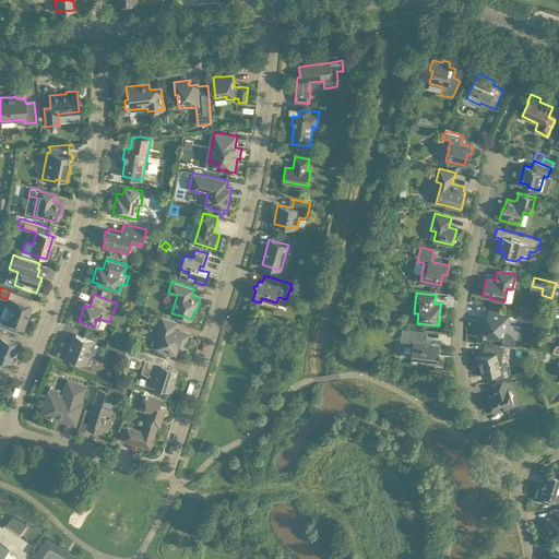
[(0,318),(0,325),(11,330),(15,332),(18,326),(23,329),(31,306),(21,302),(9,298),(7,306),(12,308),(8,321),(0,318)]
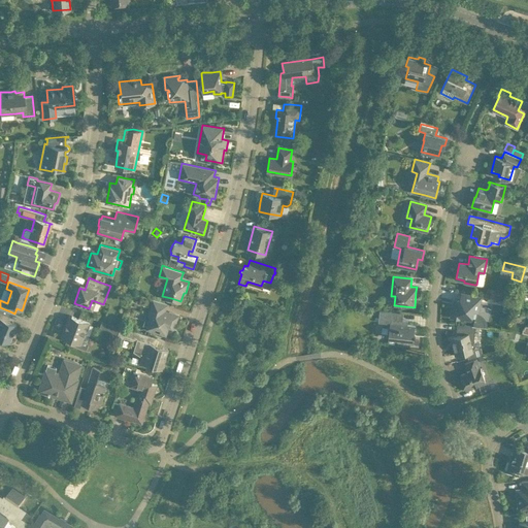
[(477,311),(481,297),(471,295),(461,293),(460,300),(459,300),(455,302),(455,305),(454,305),(451,317),(463,319),(464,317),(471,319),(473,310),(477,311)]
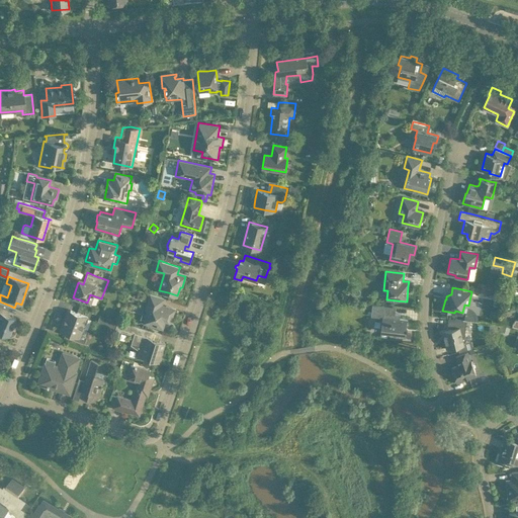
[(143,312),(141,319),(144,320),(144,322),(154,325),(163,328),(166,321),(171,322),(175,309),(166,306),(162,305),(164,298),(155,295),(150,293),(145,310),(147,311),(147,313),(143,312)]
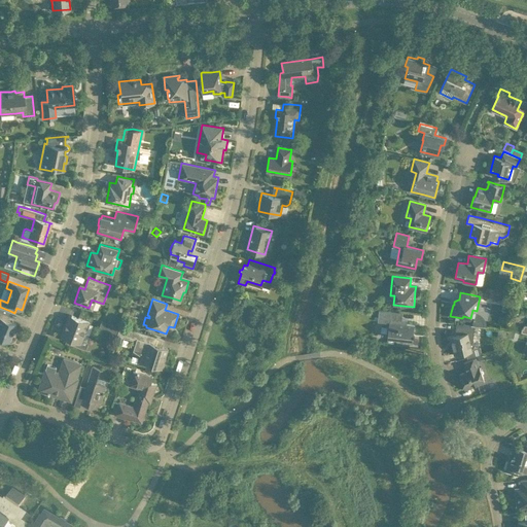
[(506,299),(504,310),(510,311),(513,300),(506,299)]
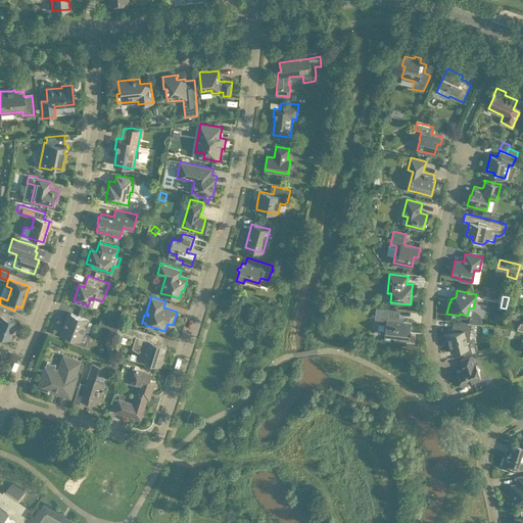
[(0,304),(0,335),(8,338),(15,322),(8,319),(9,316),(5,314),(7,308),(9,310),(10,308),(0,304)]
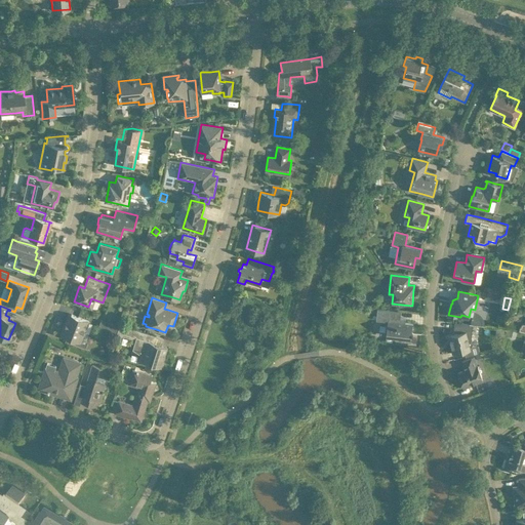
[(377,309),(376,320),(386,321),(388,321),(387,335),(394,336),(396,336),(395,339),(401,340),(411,341),(413,323),(405,323),(406,319),(400,318),(396,317),(389,317),(390,310),(377,309)]
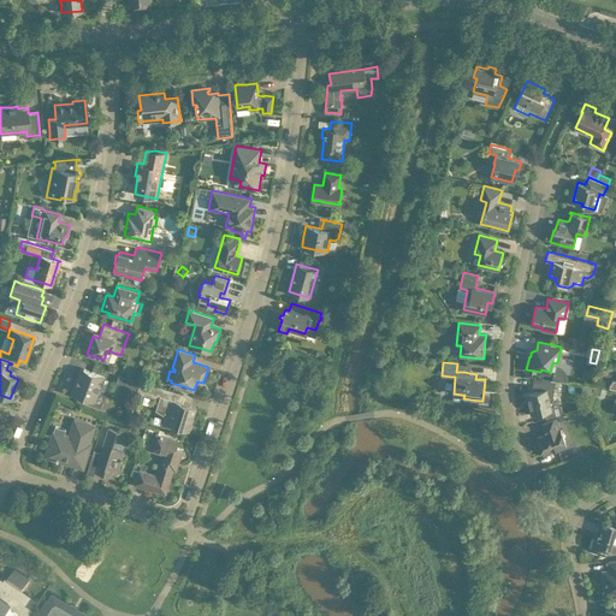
[(76,379),(71,392),(83,397),(92,401),(95,390),(99,391),(105,377),(95,373),(81,367),(77,375),(76,379)]
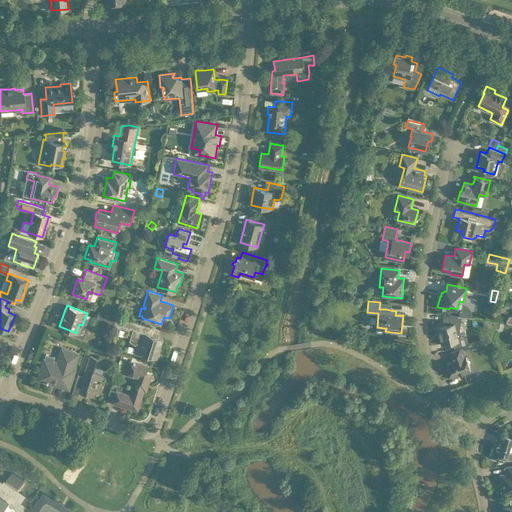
[(114,325),(117,318),(106,314),(103,321),(114,325)]
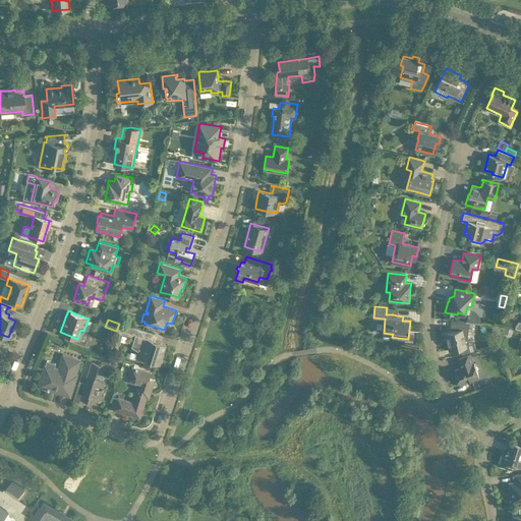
[(448,332),(445,333),(447,339),(449,350),(459,348),(467,346),(465,338),(467,337),(469,322),(451,320),(451,327),(454,327),(455,330),(448,332)]
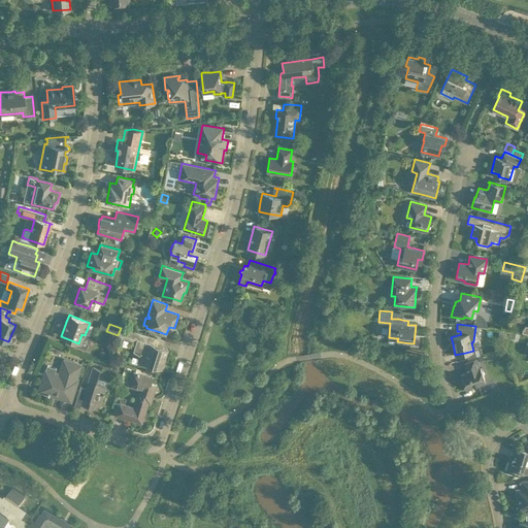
[(157,337),(147,334),(141,333),(121,326),(121,328),(118,337),(122,338),(123,335),(139,340),(136,350),(146,356),(143,364),(152,366),(162,369),(168,349),(154,343),(155,337),(157,338),(157,337)]
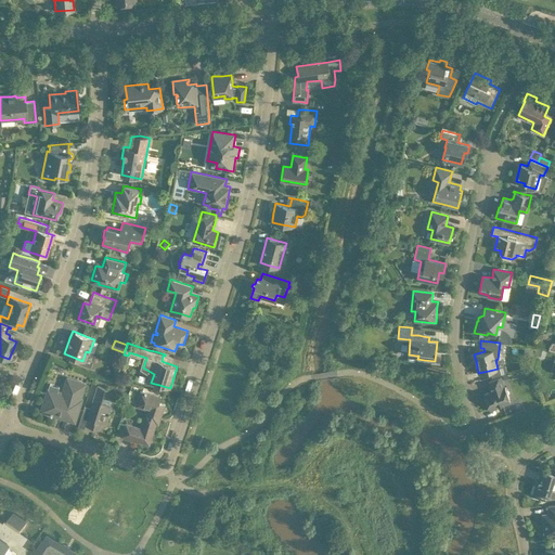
[(505,381),(512,378),(531,374),(530,369),(511,373),(503,375),(505,381)]
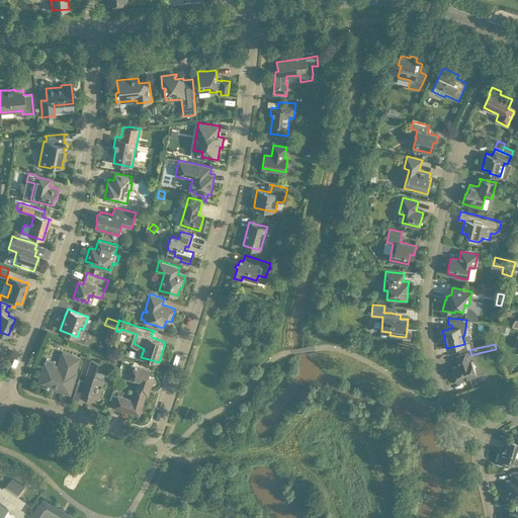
[(470,360),(467,351),(464,352),(455,356),(458,365),(452,367),(457,381),(477,375),(470,360)]
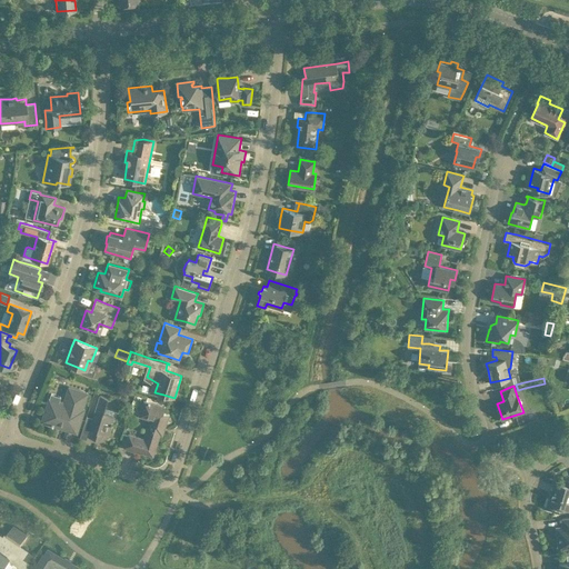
[(45,416),(43,421),(48,422),(48,423),(59,427),(77,432),(78,430),(81,420),(85,409),(82,409),(88,392),(79,390),(69,387),(63,402),(60,401),(61,397),(50,393),(49,398),(43,416),(45,416)]
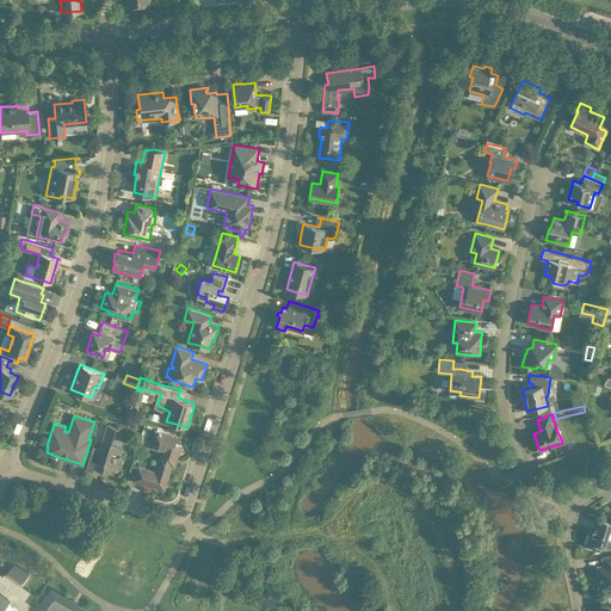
[(119,455),(122,446),(111,443),(116,427),(107,425),(98,455),(91,452),(90,460),(96,461),(94,468),(106,471),(109,470),(110,464),(116,467),(119,455)]
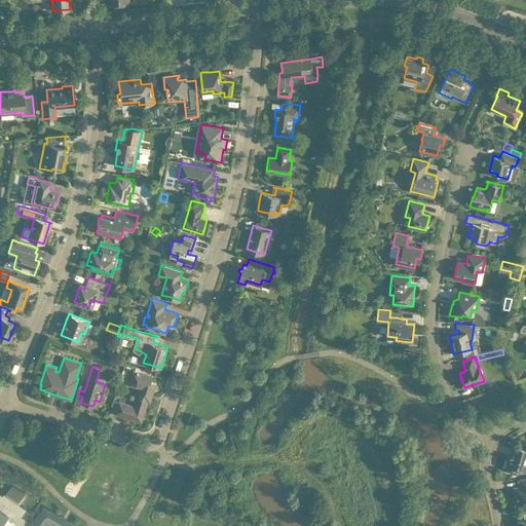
[(118,404),(115,414),(132,419),(132,417),(142,421),(148,401),(150,402),(156,383),(151,381),(153,376),(143,373),(134,370),(129,384),(130,384),(140,387),(138,395),(134,406),(119,401),(118,404)]
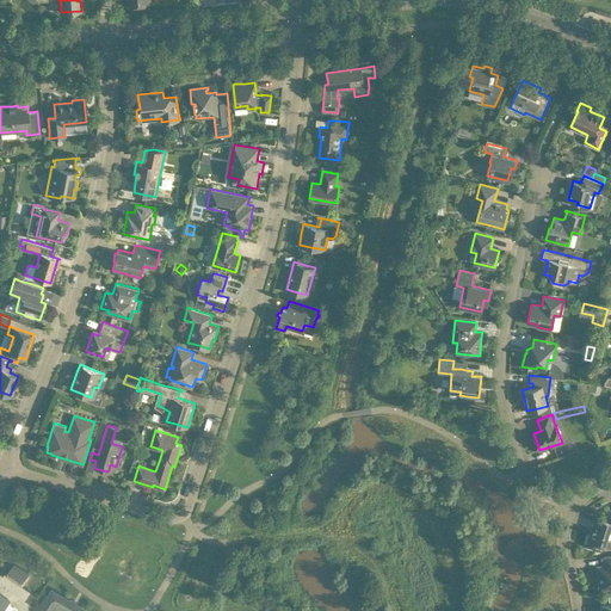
[(610,508),(606,512),(605,519),(597,516),(594,524),(593,524),(586,545),(600,550),(602,545),(610,548),(610,545),(610,508)]
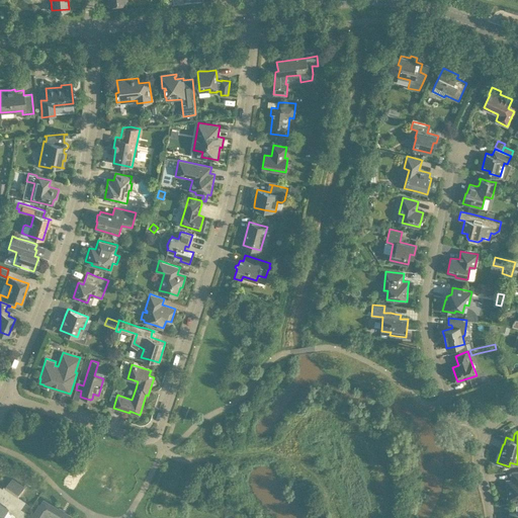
[(517,469),(512,471),(513,480),(514,480),(514,482),(507,483),(508,495),(510,497),(511,499),(517,498),(517,469)]
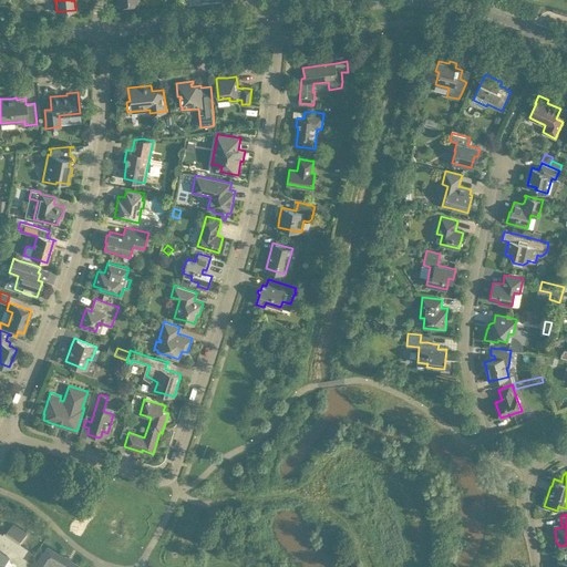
[(0,537),(0,546),(22,563),(28,554),(19,548),(27,537),(12,528),(6,539),(2,539),(0,537)]
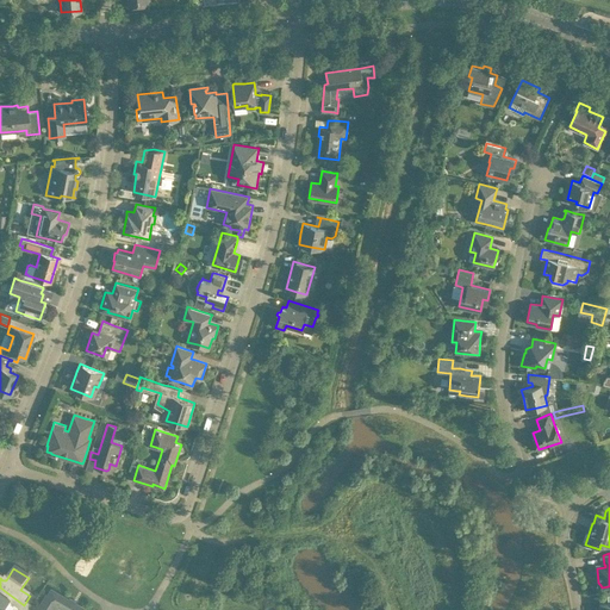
[(0,587),(0,609),(6,609),(8,608),(13,609),(29,609),(30,609),(0,587)]
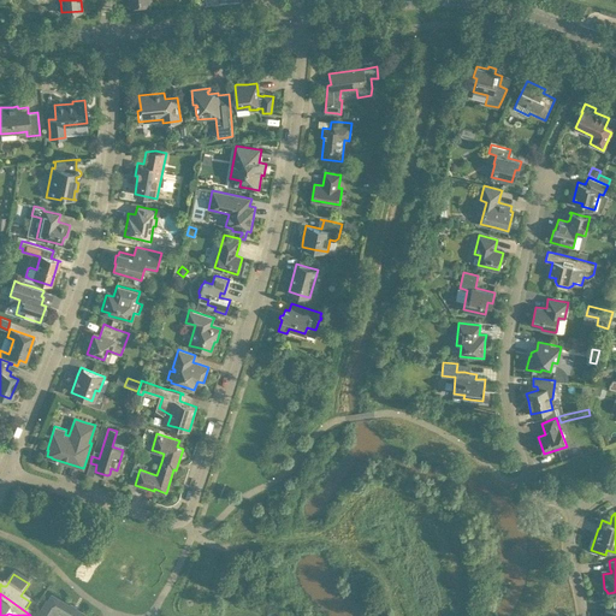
[(77,615),(71,612),(72,610),(69,609),(69,610),(51,600),(48,606),(46,605),(40,615),(39,615),(77,615)]
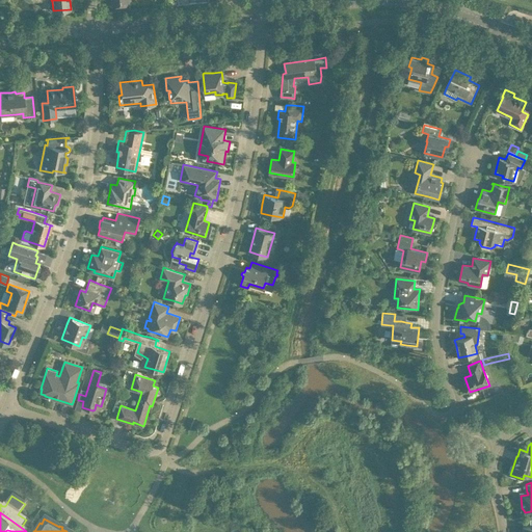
[(26,520),(21,528),(26,531),(31,524),(26,520)]
